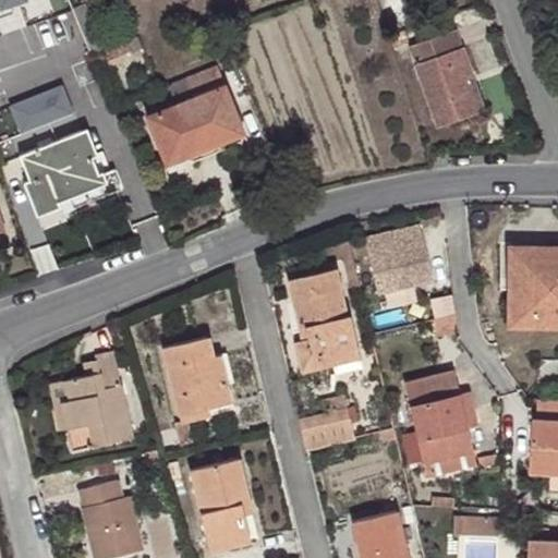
[(0,0),(0,16),(48,0),(0,0)]
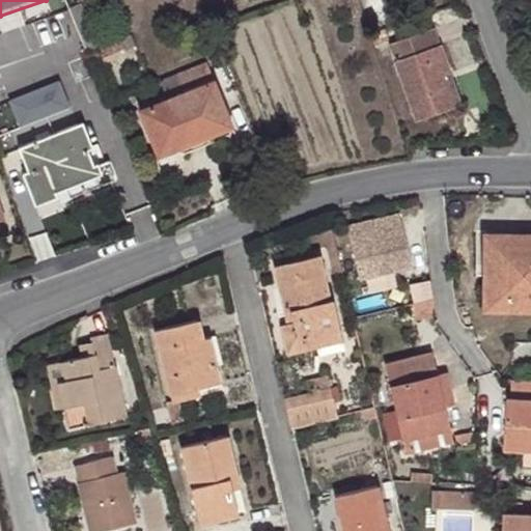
[(68,7),(65,0),(57,0),(61,10),(68,7)]
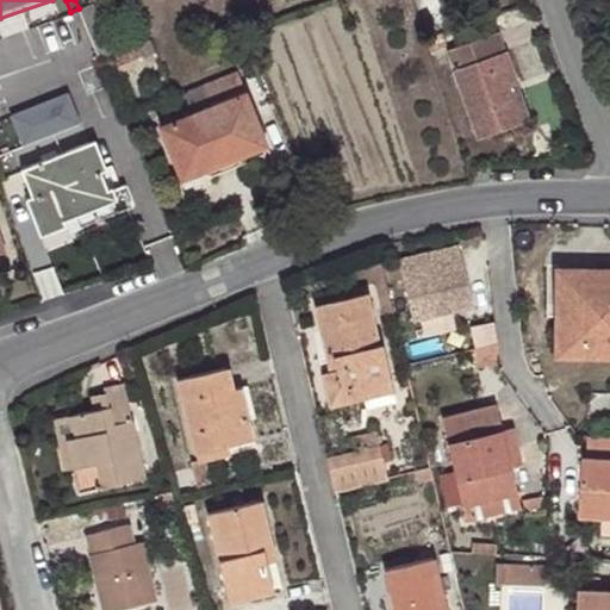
[(505,88),(515,85),(498,32),(448,49),(479,138),(518,124),(505,88)]
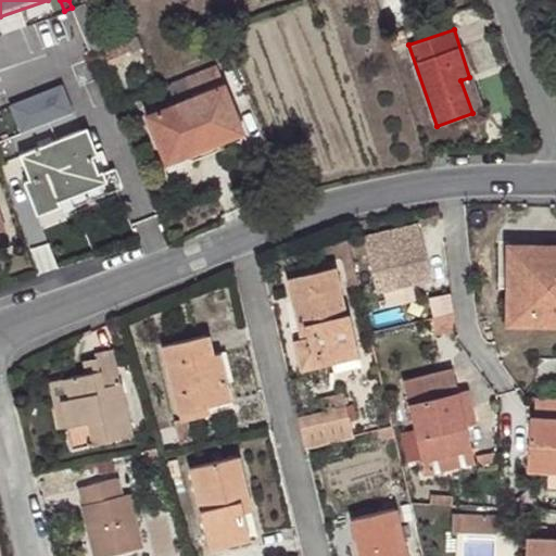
[(126,43),(131,54),(142,49),(139,38),(126,43)]
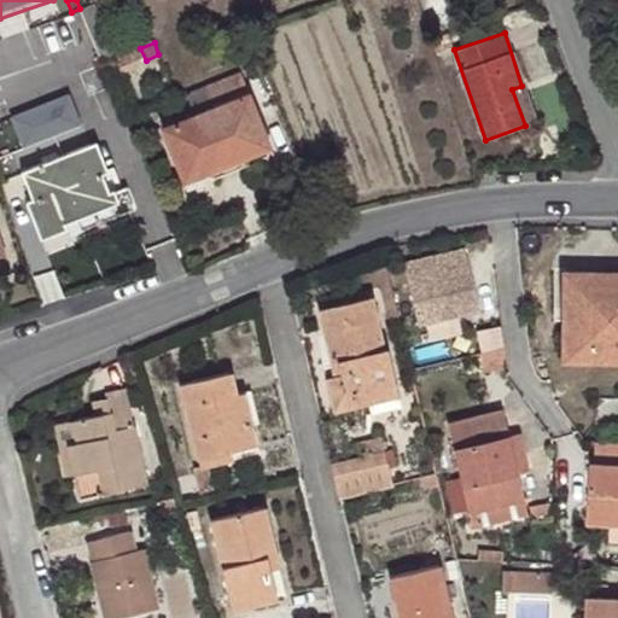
[(93,68),(103,64),(94,45),(85,50),(93,68)]
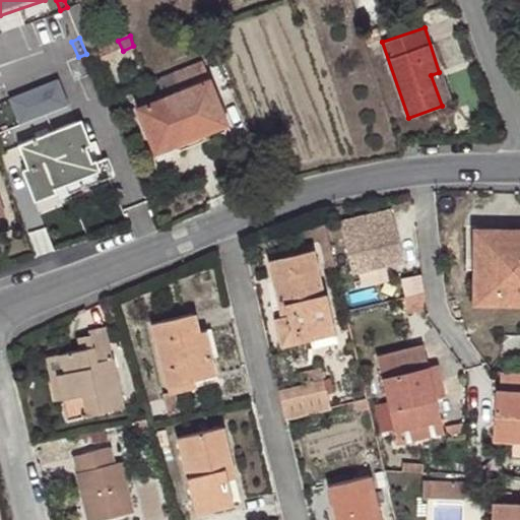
[(124,54),(123,51),(118,41),(98,48),(103,62),(124,54)]
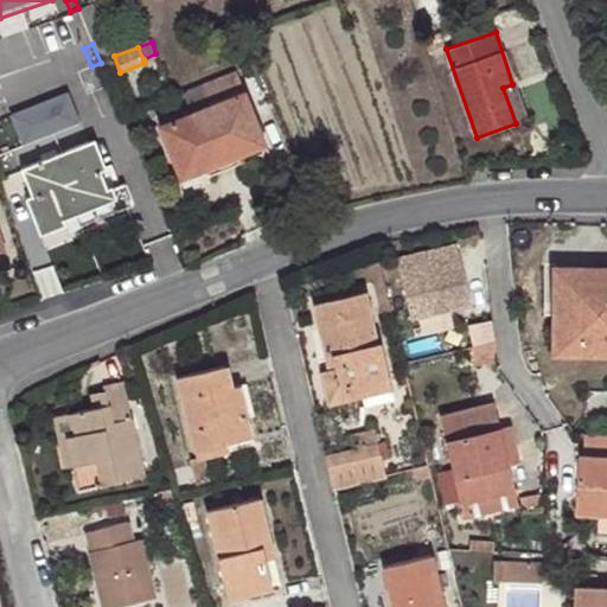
[(183,178),(266,145),(236,71),(181,95),(190,115),(163,126),(183,178)]
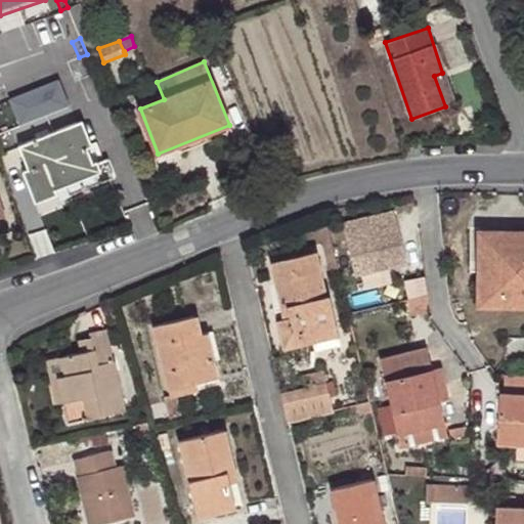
[(452,103),(442,73),(434,76),(445,106),(452,103)]
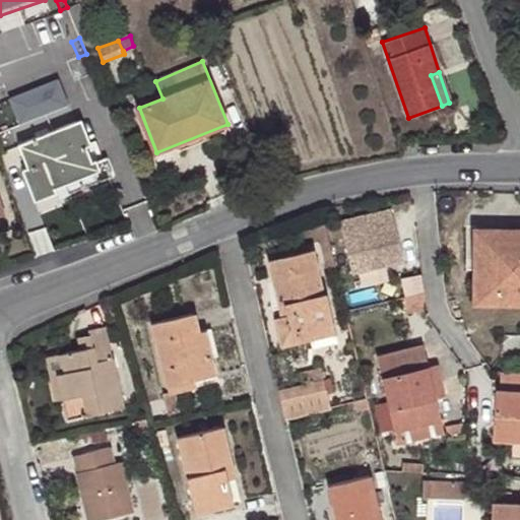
[(61,76),(11,96),(22,124),(72,104),(61,76)]
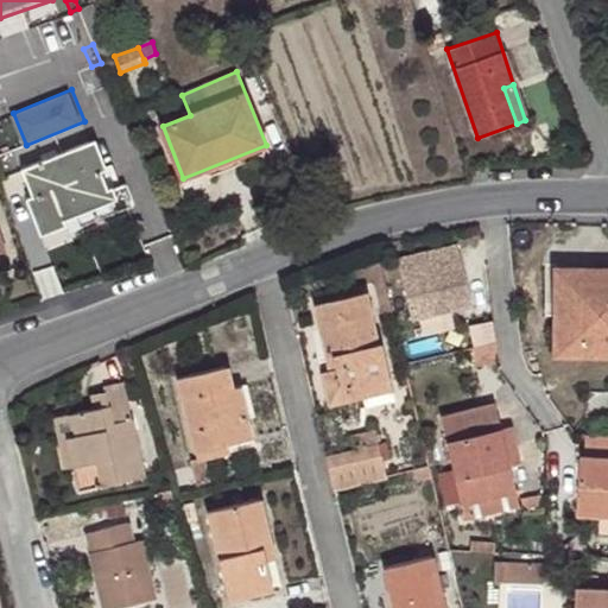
[(59,208),(107,189),(101,173),(106,170),(94,143),(23,170),(33,197),(25,201),(39,236),(67,226),(65,220),(59,208)]
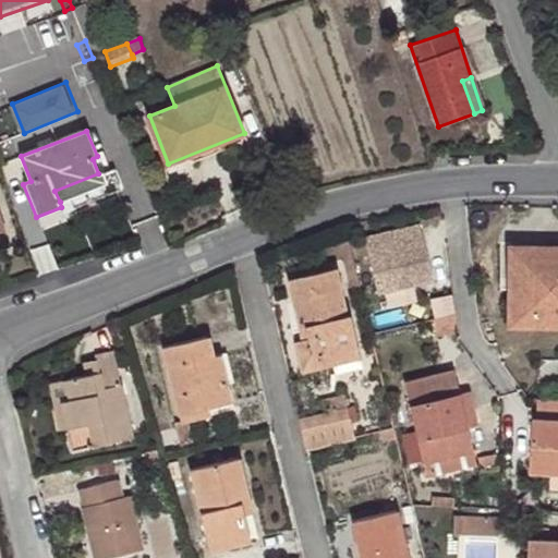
[(247,140),(244,133),(168,164),(171,172),(247,140)]
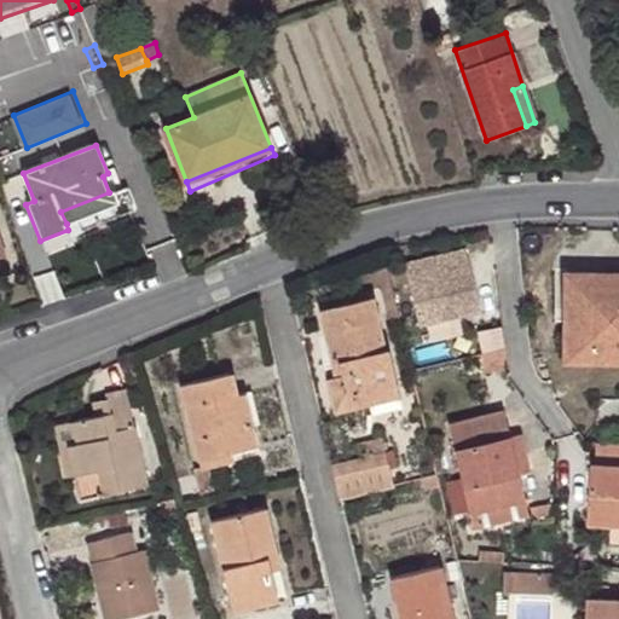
[(114,191),(109,192),(61,212),(67,224),(119,204),(114,191)]
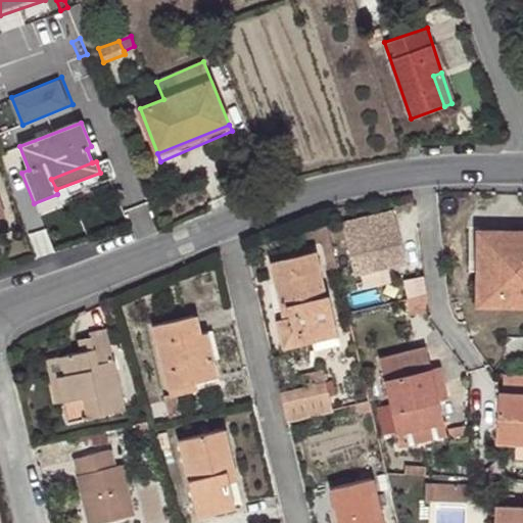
[(355,273),(402,262),(392,211),(344,223),(355,273)]
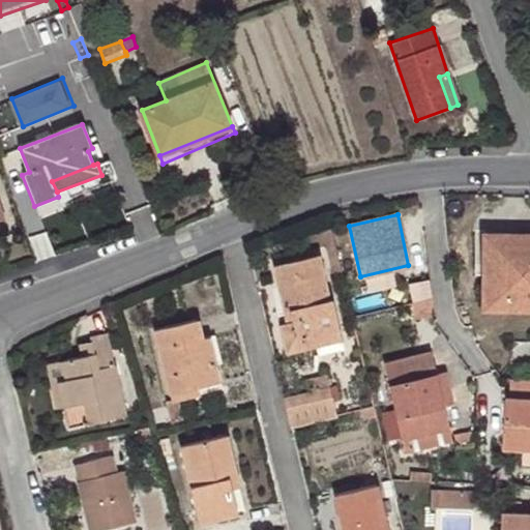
[(484,308),(529,310),(529,234),(486,233),(484,308)]
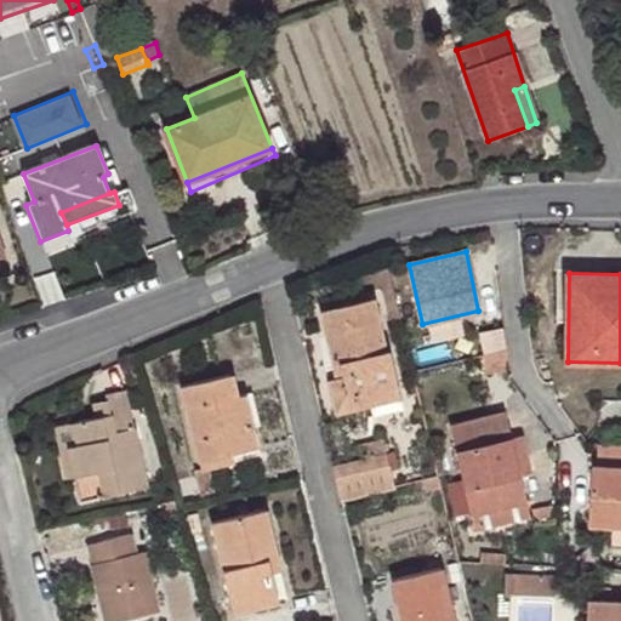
[(335,411),(402,397),(391,349),(386,351),(372,296),(328,309),(343,376),(328,380),(335,411)]
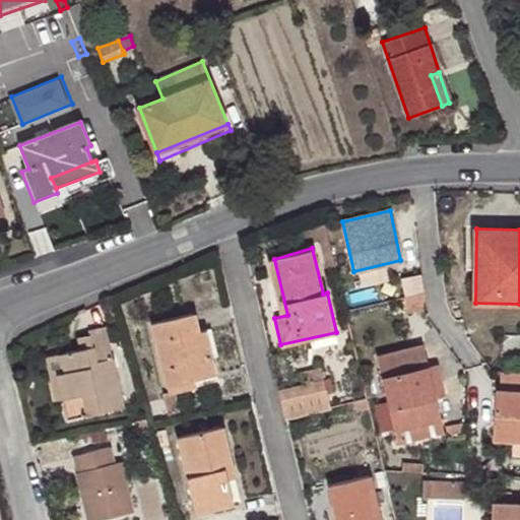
[(182,384),(214,377),(204,332),(197,334),(194,316),(148,327),(164,389),(167,388),(168,396),(184,391),(182,384)]
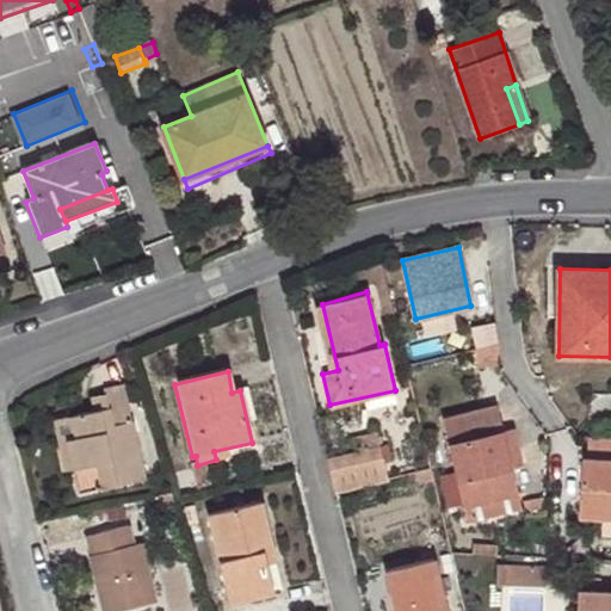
[(68,440),(73,470),(79,492),(142,480),(124,388),(104,392),(105,396),(110,408),(93,413),(68,418),(73,440),(68,440)]
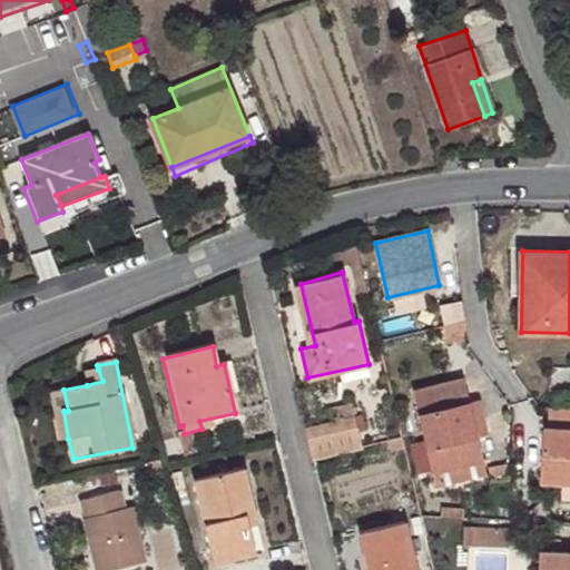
[(102,381),(98,370),(85,372),(87,385),(102,381)]
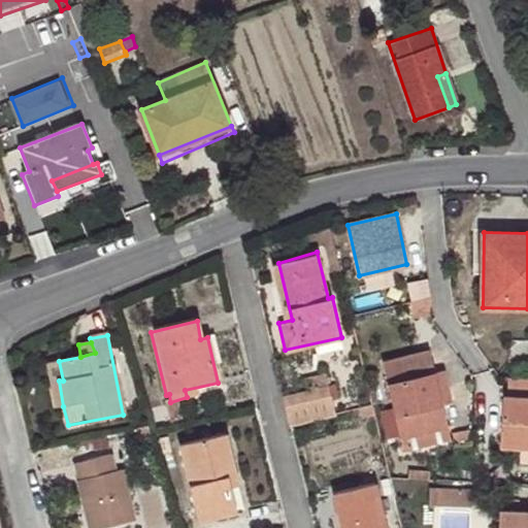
[(383,361),(386,371),(444,374),(443,367),(434,369),(430,350),(383,361)]
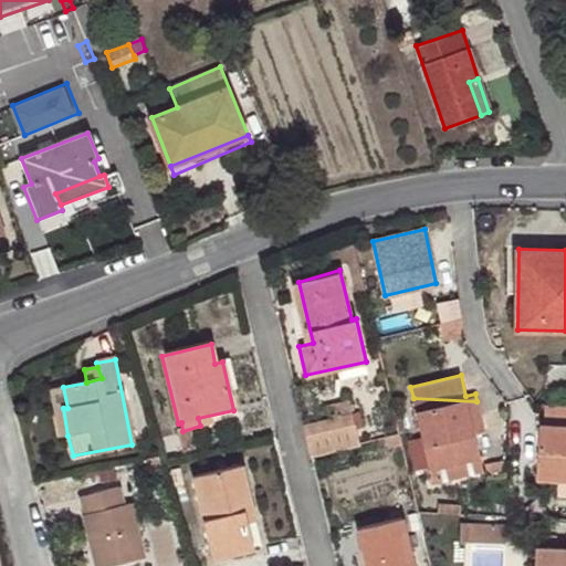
[(56,438),(67,436),(63,408),(67,408),(63,387),(46,390),(56,438)]
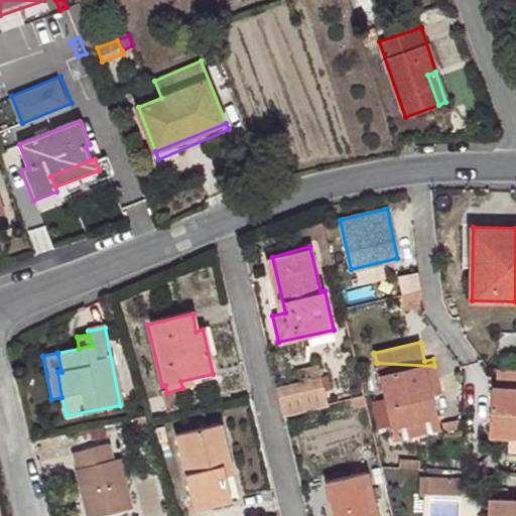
[(377,363),(387,405),(432,393),(441,391),(434,366),(377,363)]
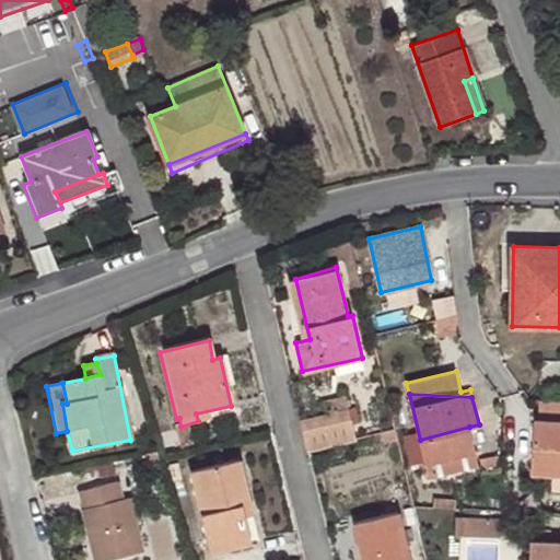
[(326,400),(328,411),(352,406),(349,395),(326,400)]
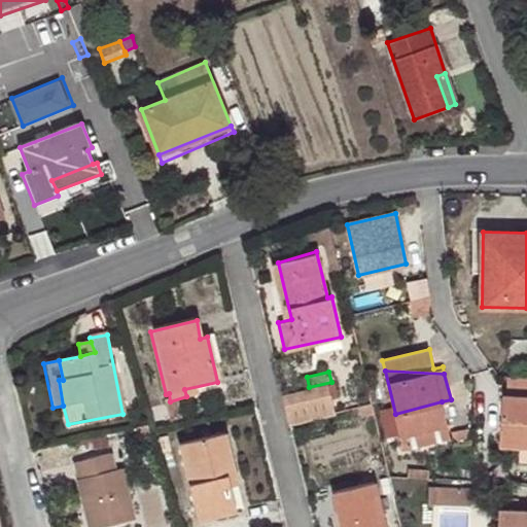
[(309,387),(283,393),(290,422),(338,412),(331,382),(309,387)]
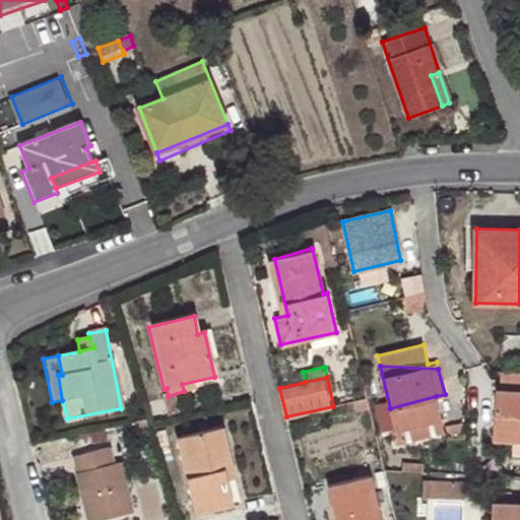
[(513,455),(519,455),(519,392),(499,391),(496,441),(514,442),(513,455)]
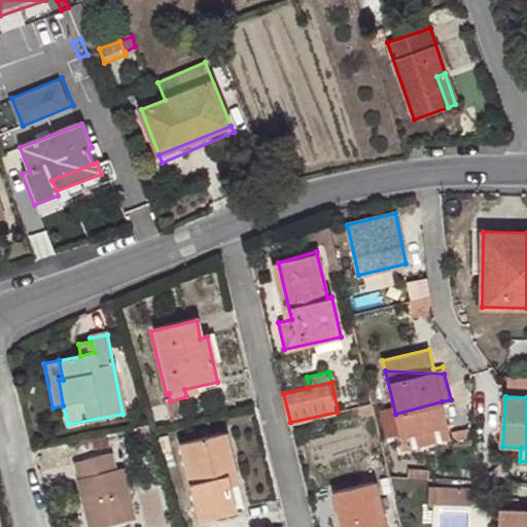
[(442,401),(395,414),(400,435),(449,425),(442,401)]
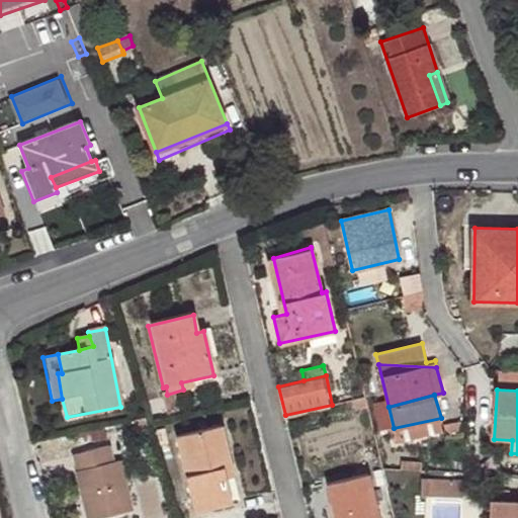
[(223,467),(231,464),(222,427),(176,438),(190,504),(212,498),(214,508),(232,505),(226,478),(223,467)]
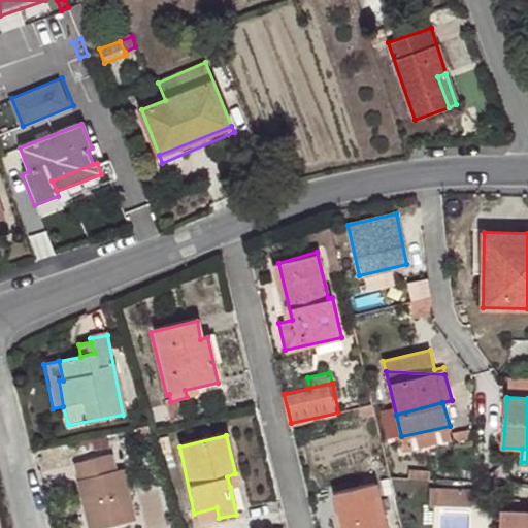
[(89,527),(104,527),(133,521),(121,470),(113,471),(109,456),(73,465),(89,527)]
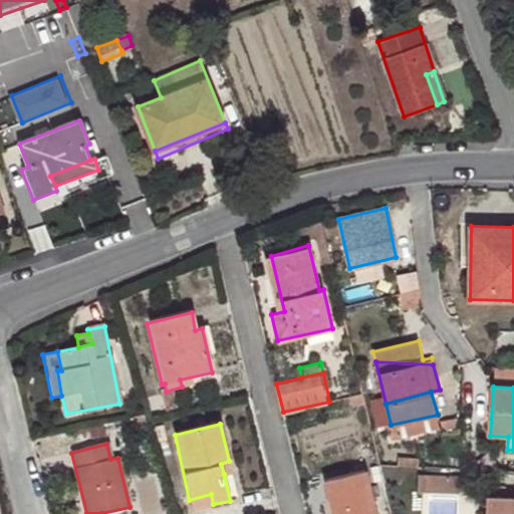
[(232,473),(229,461),(221,464),(224,474),(232,473)]
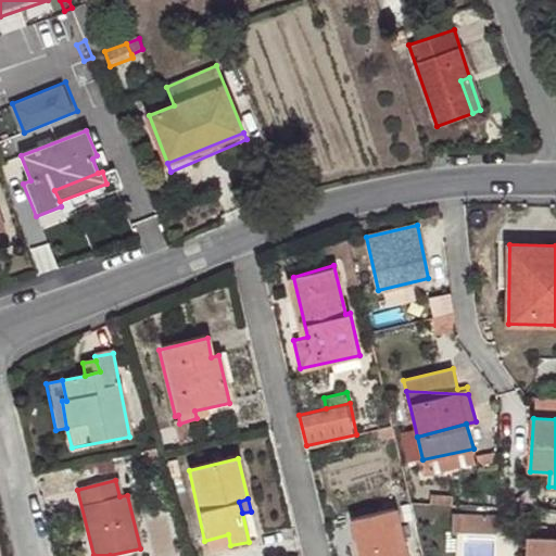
[(407,555),(396,507),(353,517),(362,555),(407,555)]
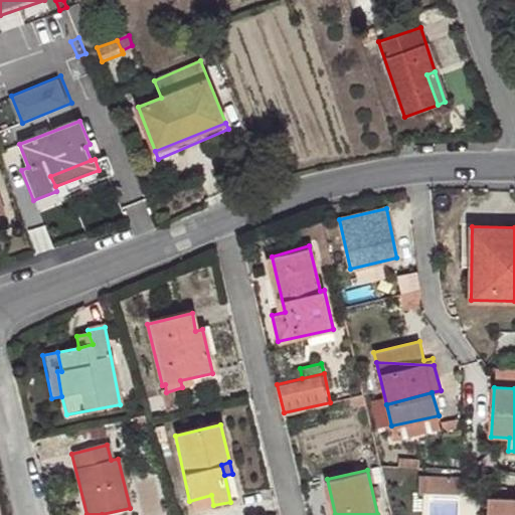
[(461,477),(423,476),(422,491),(460,492),(461,477)]
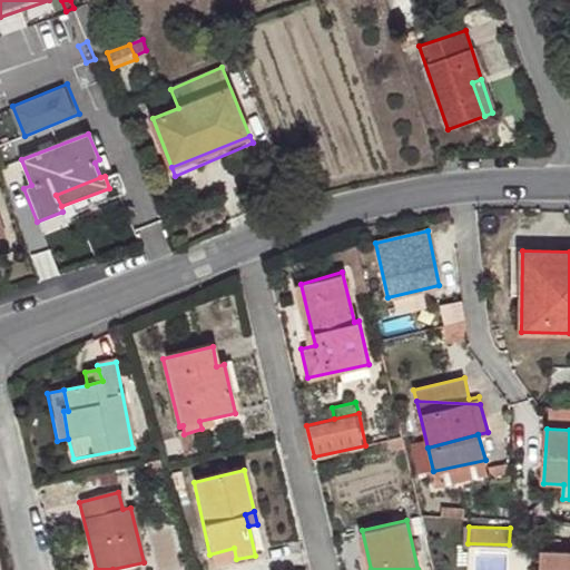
[(234,548),(209,554),(212,564),(236,559),(234,548)]
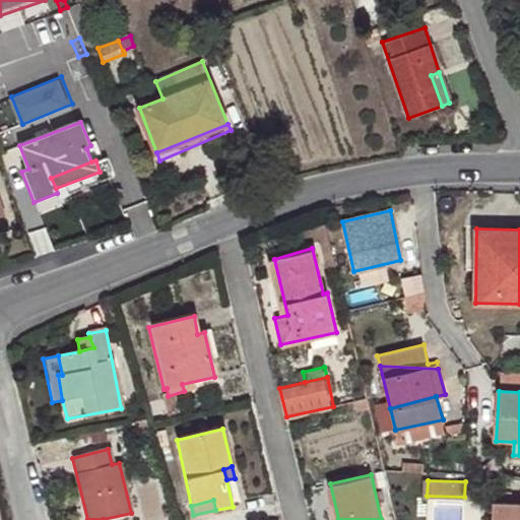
[(519,519),(519,503),(493,502),(492,519),(519,519)]
